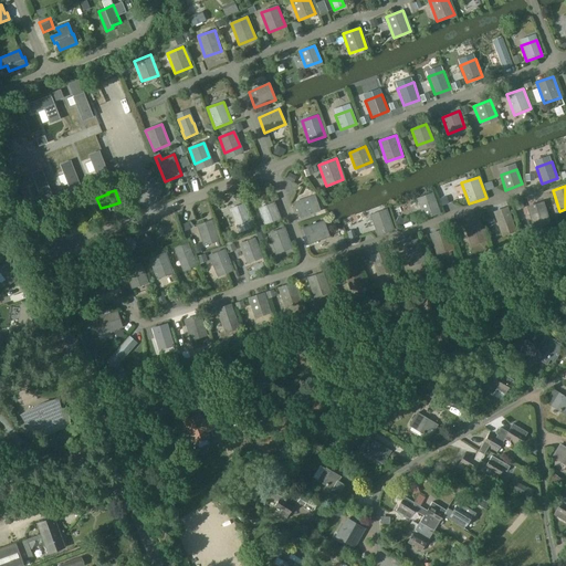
[(417,199),(425,219),(441,213),(433,194),(417,199)]
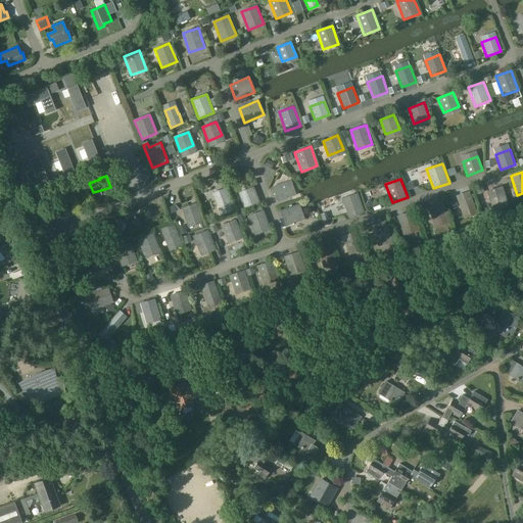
[(277,201),(295,195),(291,181),(272,187),(277,201)]
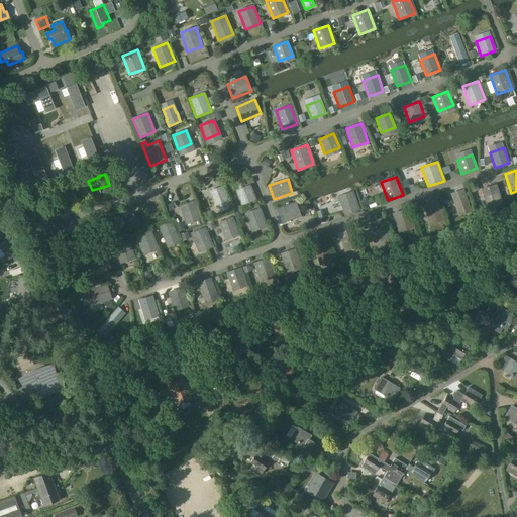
[(249,186),(236,192),(241,205),(255,200),(249,186)]
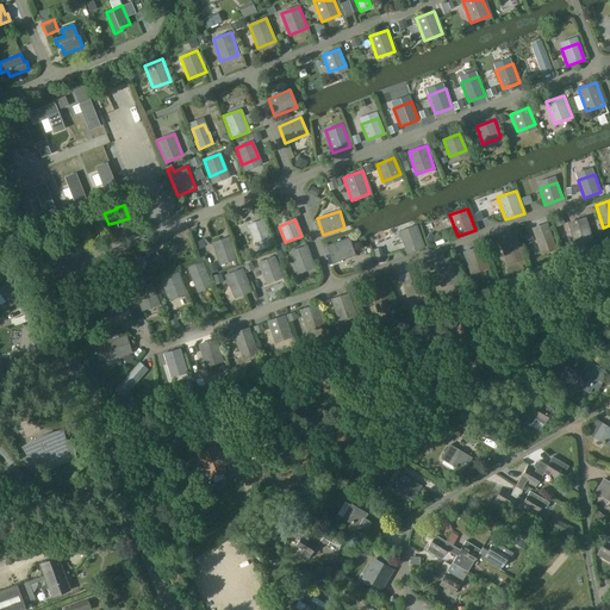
[(568,224),(573,241),(590,236),(585,219),(568,224)]
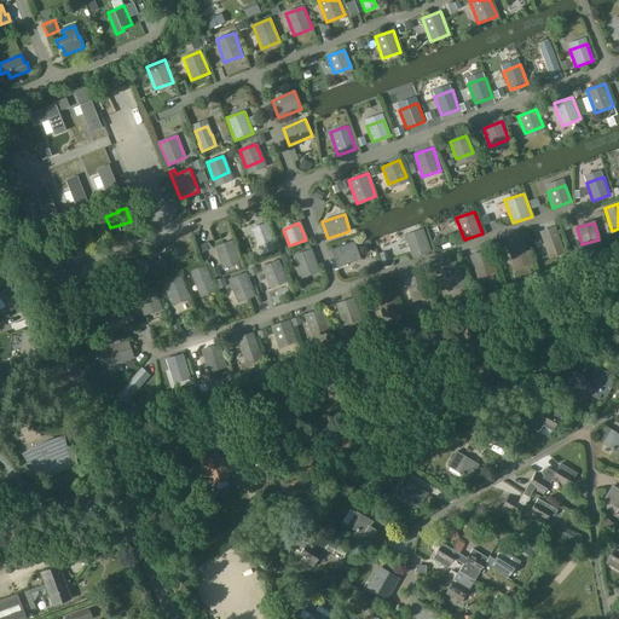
[(549,253),(560,249),(557,239),(559,239),(554,227),(541,233),(543,242),(544,242),(549,253)]
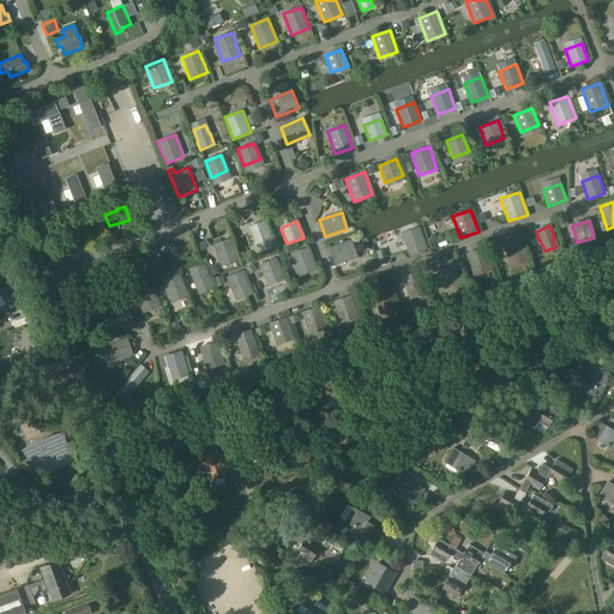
[(402,234),(410,257),(428,250),(420,227),(402,234)]
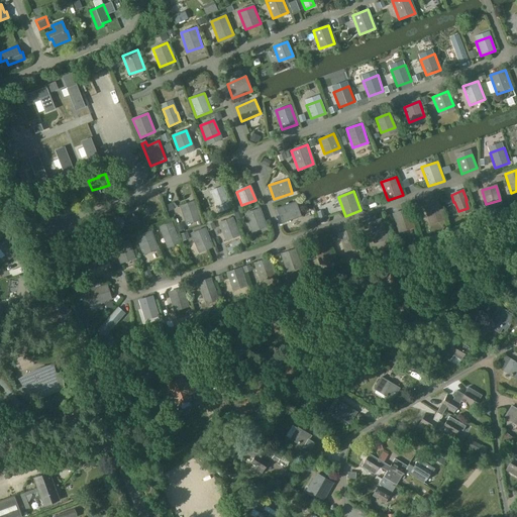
[(224,192),(212,196),(218,212),(229,208),(224,192)]
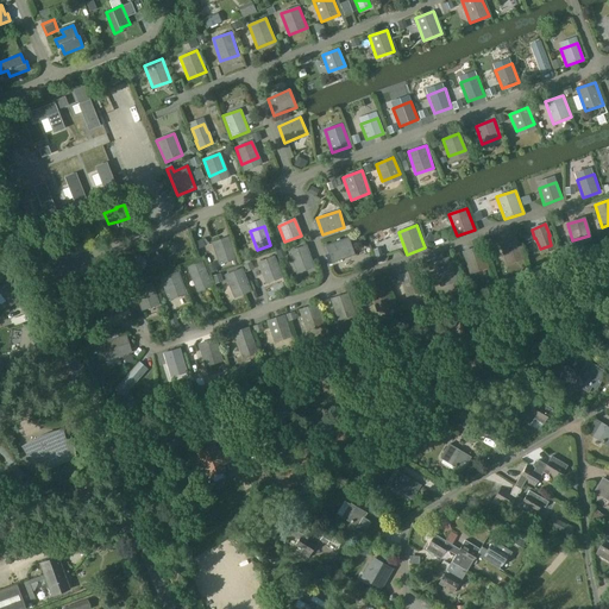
[(520,251),(514,236),(498,240),(504,257),(520,251)]
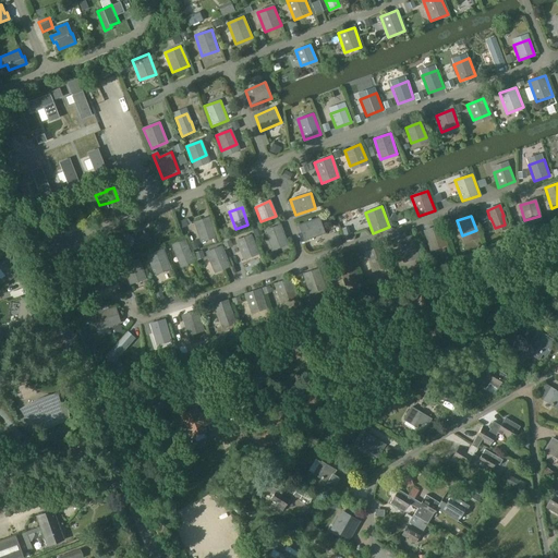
[(194,222),(201,243),(218,238),(210,217),(194,222)]
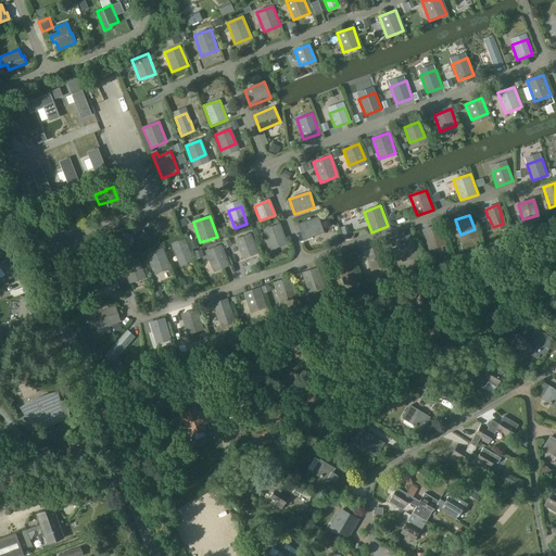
[(318,217),(298,225),(303,241),(325,234),(318,217)]
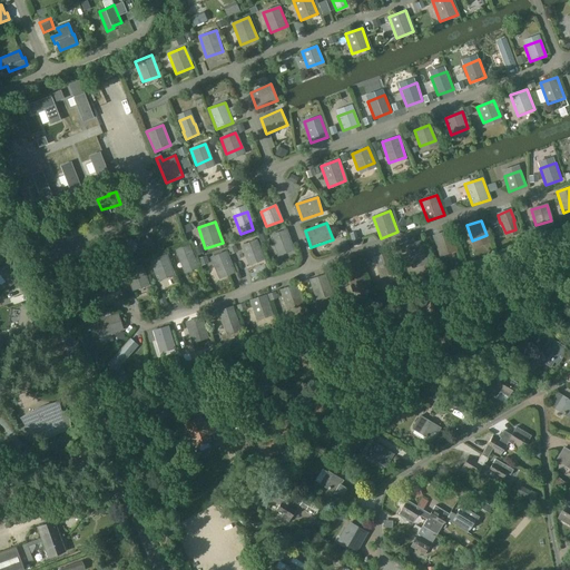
[(269,235),(278,257),(295,251),(287,228),(269,235)]
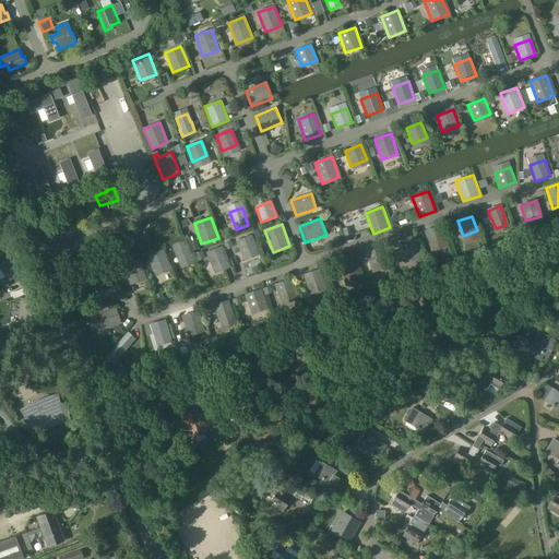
[(0,245),(14,244),(12,227),(0,228),(0,245)]
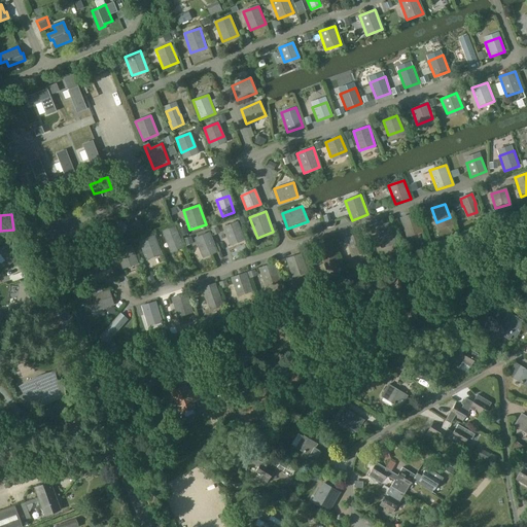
[(415,214),(400,218),(406,233),(419,229),(415,214)]
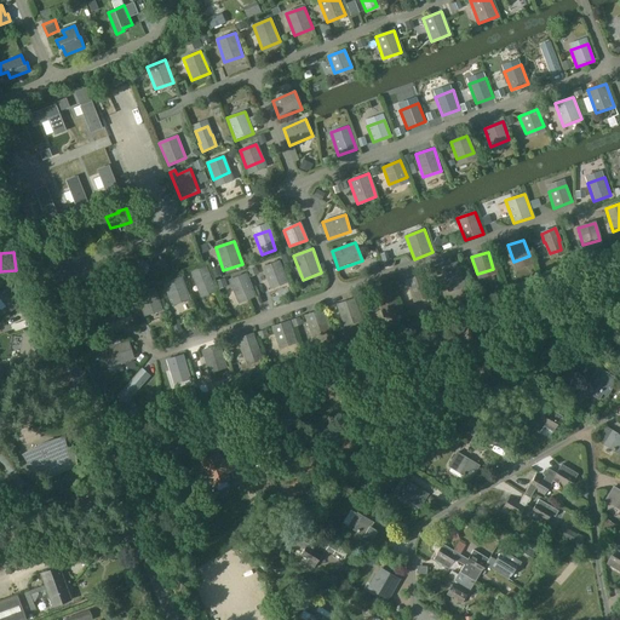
[(262,268),(269,283),(285,277),(279,262),(262,268)]
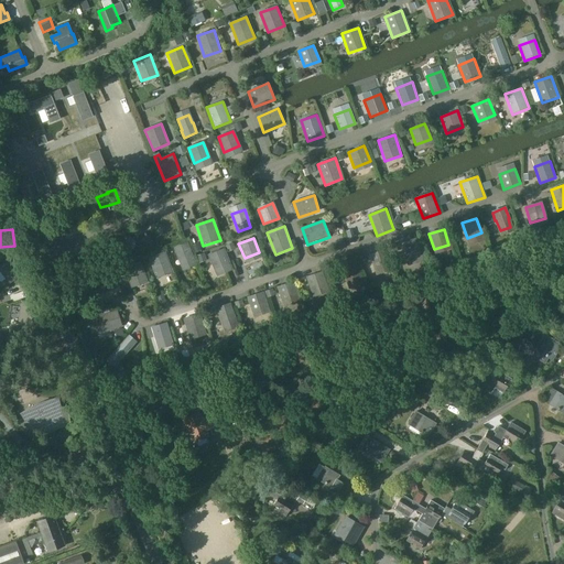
[(405,260),(421,255),(415,239),(400,245),(405,260)]
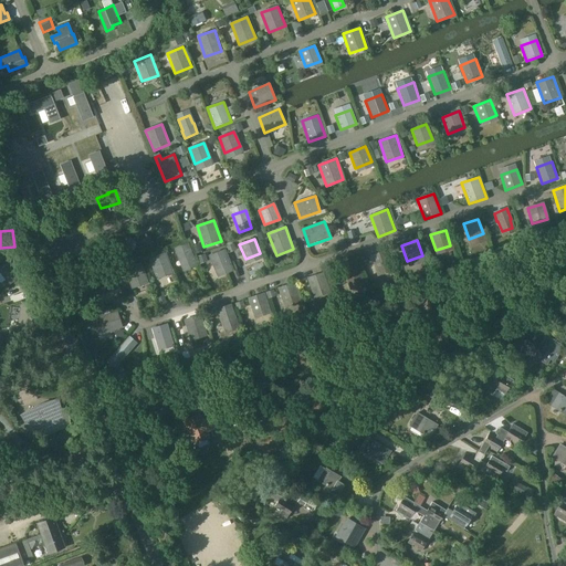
[(175,249),(184,272),(198,266),(189,243),(175,249)]
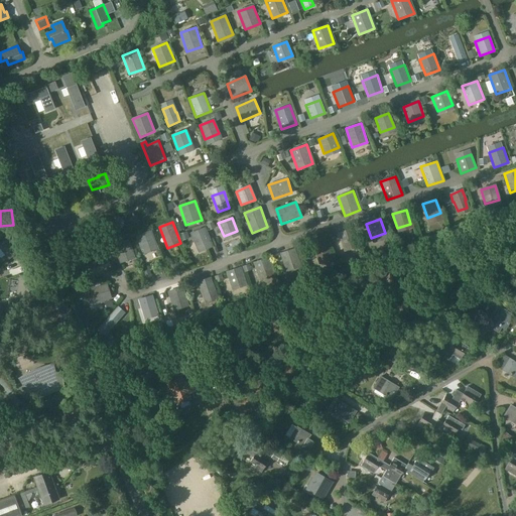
[(197,247),(210,242),(205,228),(190,234),(197,247)]
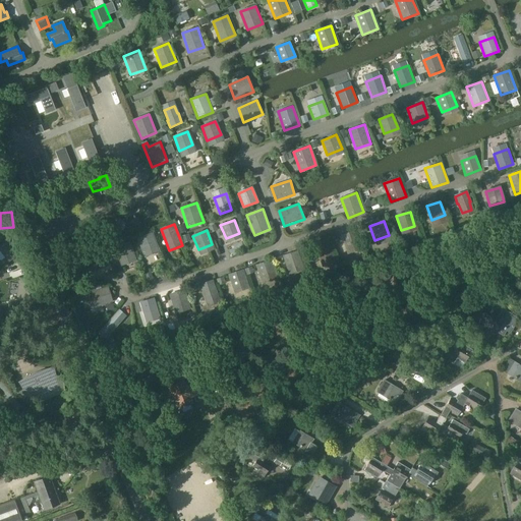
[(341,235),(347,254),(363,249),(357,230),(341,235)]
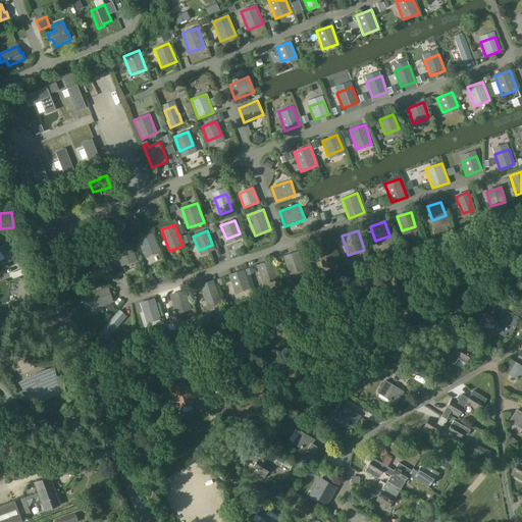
[(138,239),(145,258),(160,252),(153,232),(138,239)]
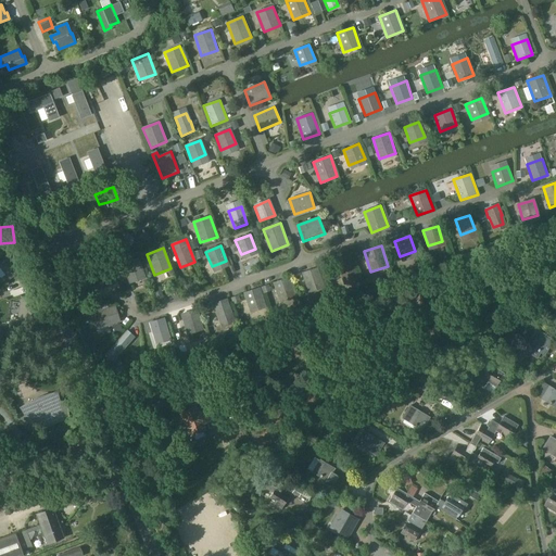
[(15,254),(0,264),(0,267),(9,280),(26,269),(15,254)]
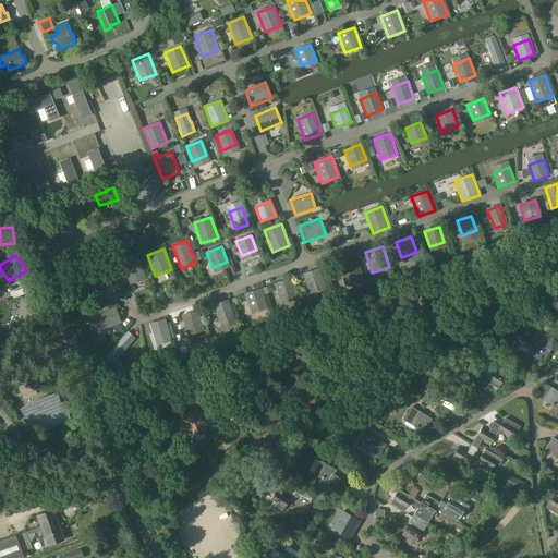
[(340,269),(344,280),(355,277),(352,268),(353,268),(350,258),(337,263),(340,269)]
